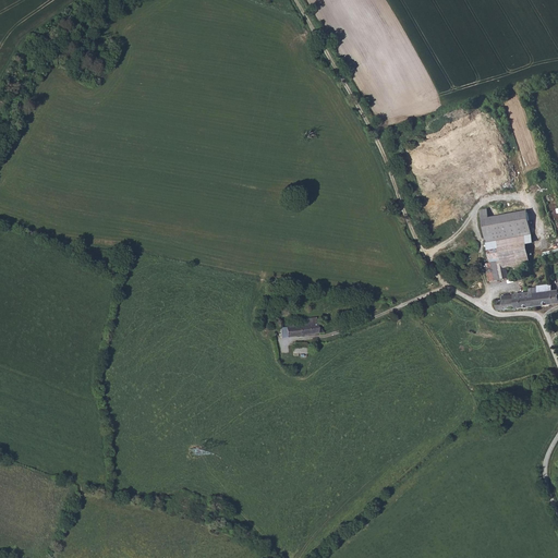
[(480,193),(487,191),(482,173),(474,176),(480,193)]
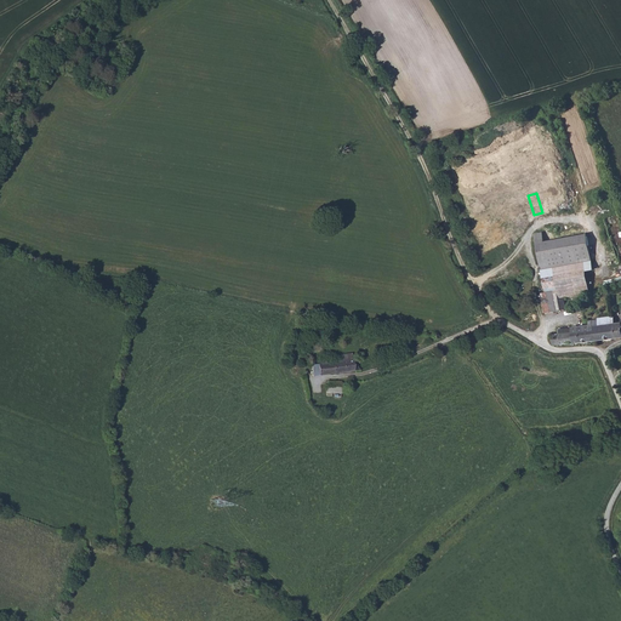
[(535,263),(536,263),(546,262),(541,241),(540,233),(531,234),(533,240),(531,240),(535,263)]
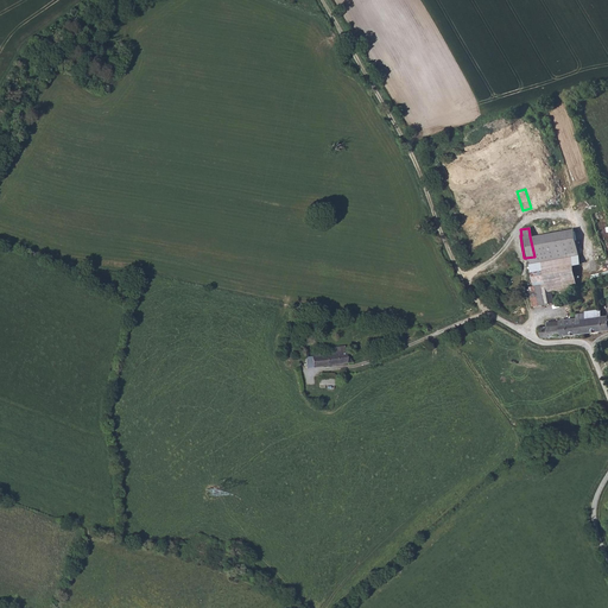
[(525,258),(531,287),(548,285),(549,295),(565,291),(564,289),(574,286),(570,266),(577,265),(571,229),(530,236),(534,257),(525,258)]
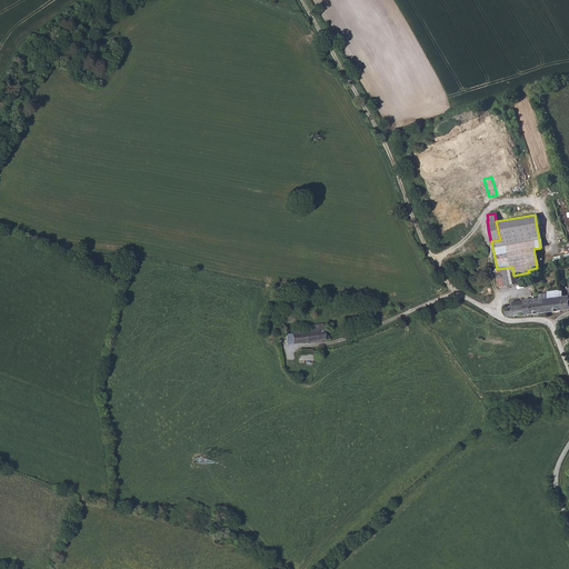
[(515,285),(513,276),(512,267),(497,269),(495,270),(497,288),(515,285)]
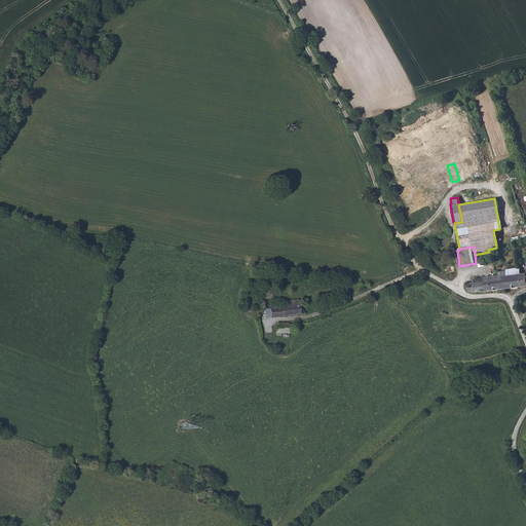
[(501,277),(502,289),(525,287),(525,285),(525,284),(525,272),(521,273),(522,276),(517,276),(516,270),(515,270),(503,272),(503,277),(501,277)]
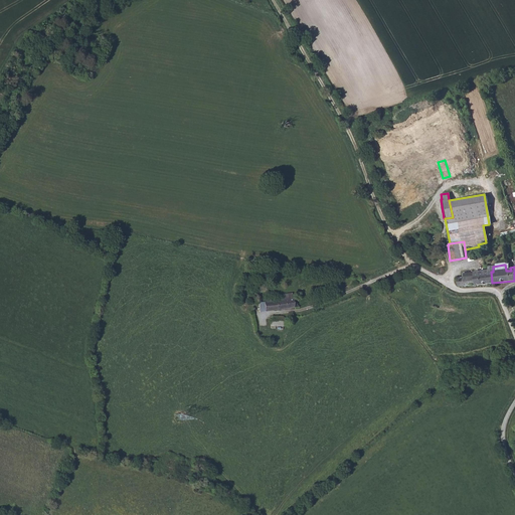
[(457,278),(458,287),(492,283),(491,272),(493,272),(493,267),(486,268),(486,272),(460,274),(461,278),(457,278)]
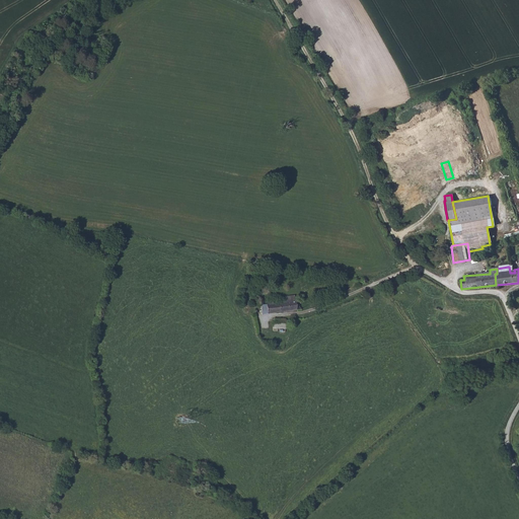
[(287,303),(262,305),(262,307),(263,313),(301,310),(301,309),(300,302),(297,302),(297,298),(287,299),(287,303)]
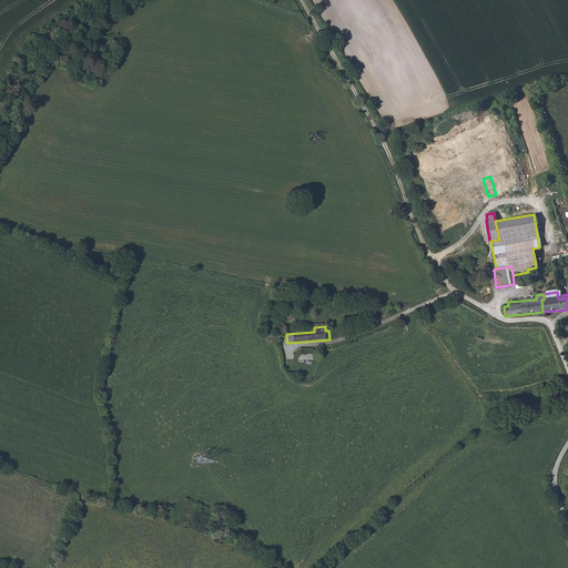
All buildings are outlined.
